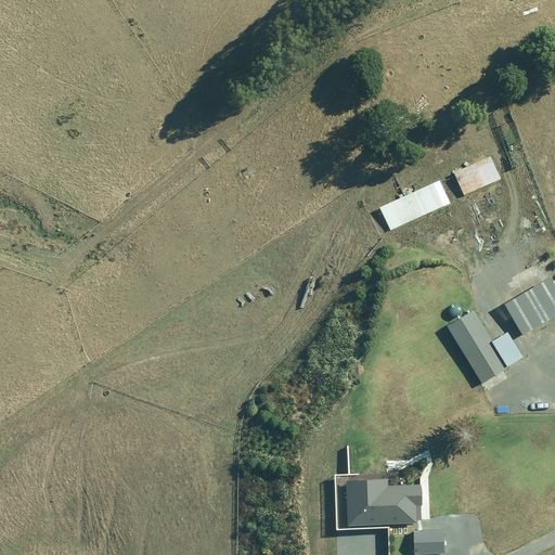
[(464,195),(500,180),(490,157),(454,172),(464,195)]
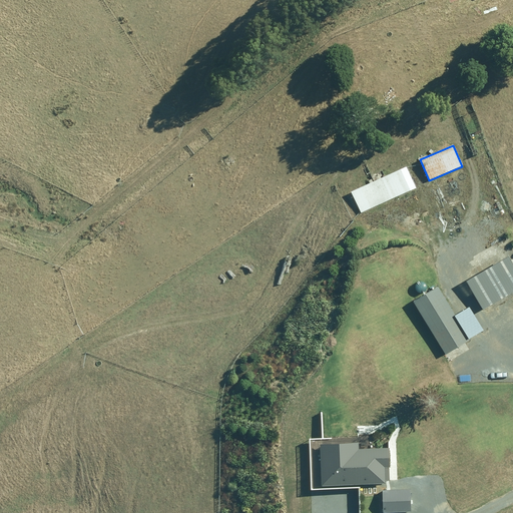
[(416,188),(406,167),(352,191),(361,212),(416,188)]
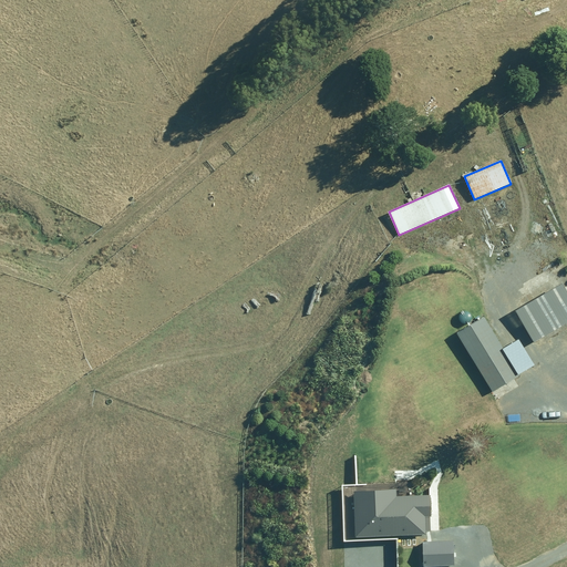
[(535,341),(566,322),(566,294),(563,286),(517,310),(535,341)]
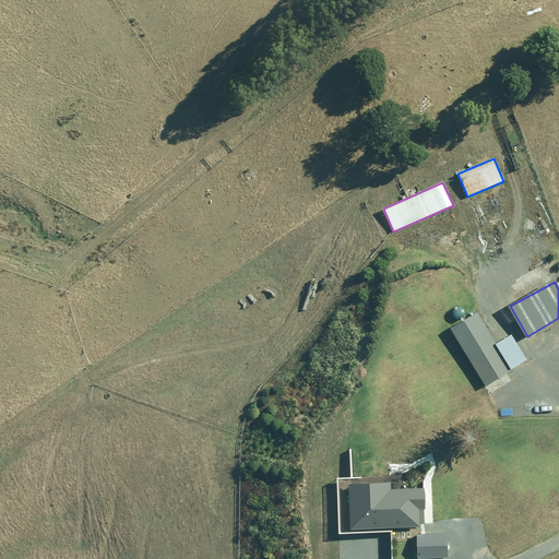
[(526,360),(511,334),(496,344),(477,312),(450,329),(485,385),(526,360)]
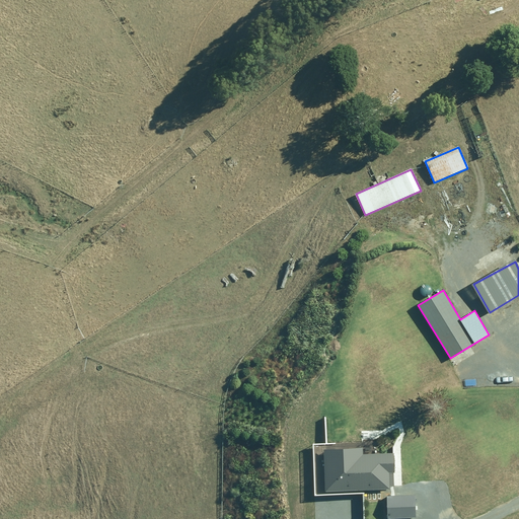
[(363,449),(324,450),(325,491),(391,489),(393,489),(392,454),(363,454),(363,449)]
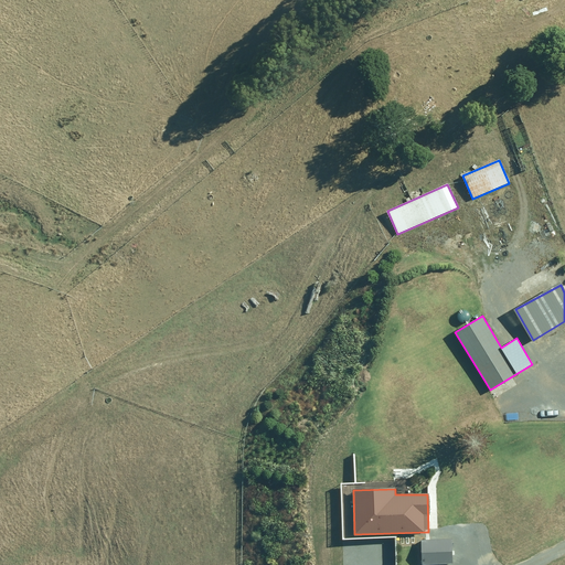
[(451,540),(422,541),(423,564),(452,563),(451,540)]
